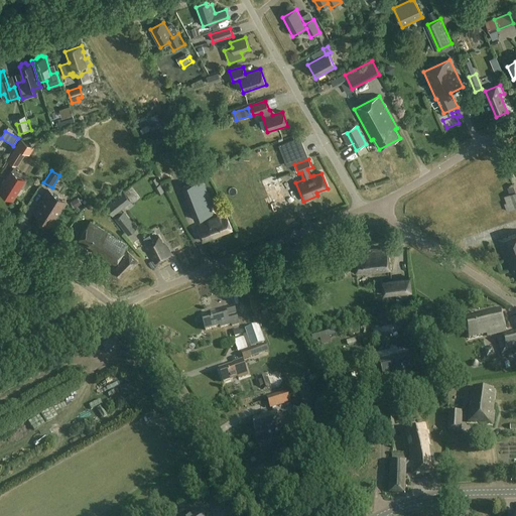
[(25,180),(12,172),(0,189),(0,191),(13,200),(16,194),(20,196),(23,190),(20,188),(25,180)]
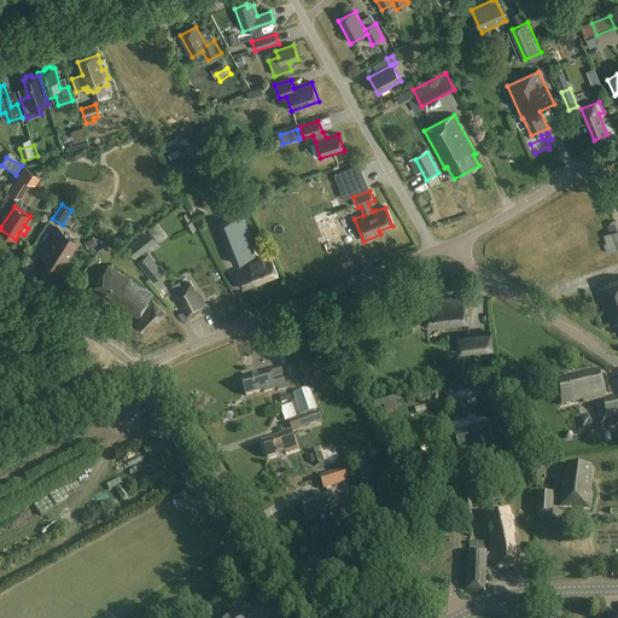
[(256,248),(243,216),(217,227),(233,266),(255,256),(252,249),(256,248)]
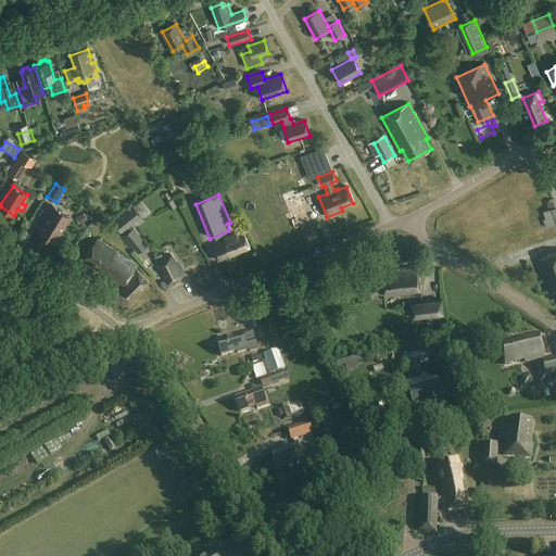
[(70,217),(52,206),(42,222),(46,223),(40,231),(54,241),(70,217)]
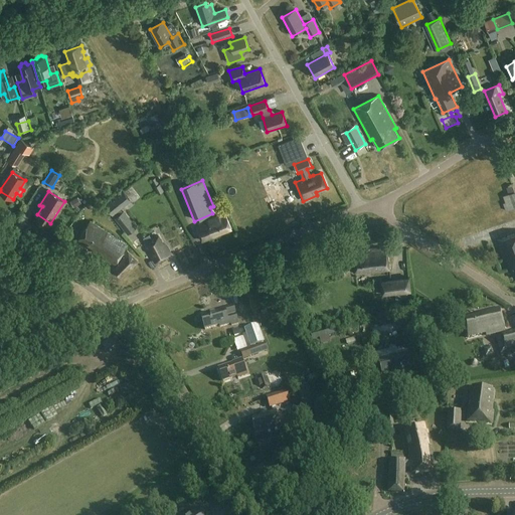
[(123,191),(105,206),(113,216),(131,201),(123,191)]
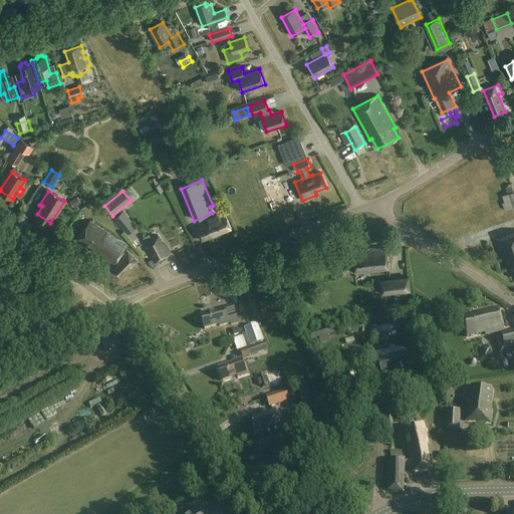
[(513,208),(513,192),(502,196),(507,211),(513,208)]
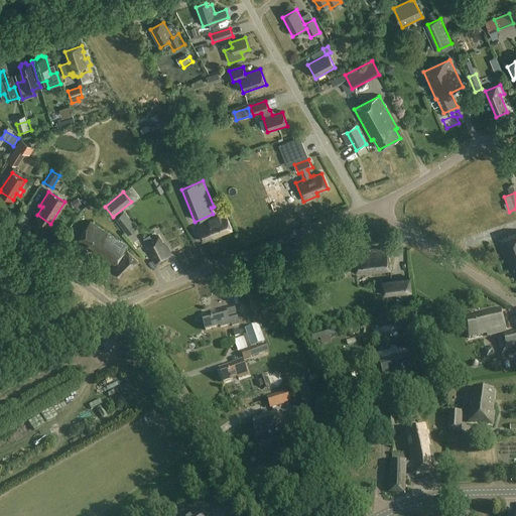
[(124,212),(115,220),(128,236),(137,228),(124,212)]
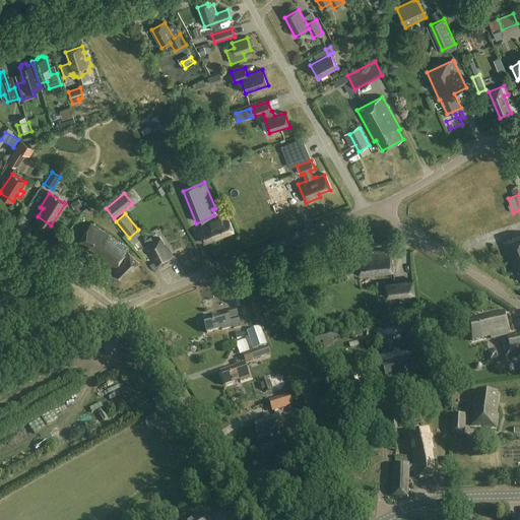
[(234,232),(229,217),(198,229),(204,243),(234,232)]
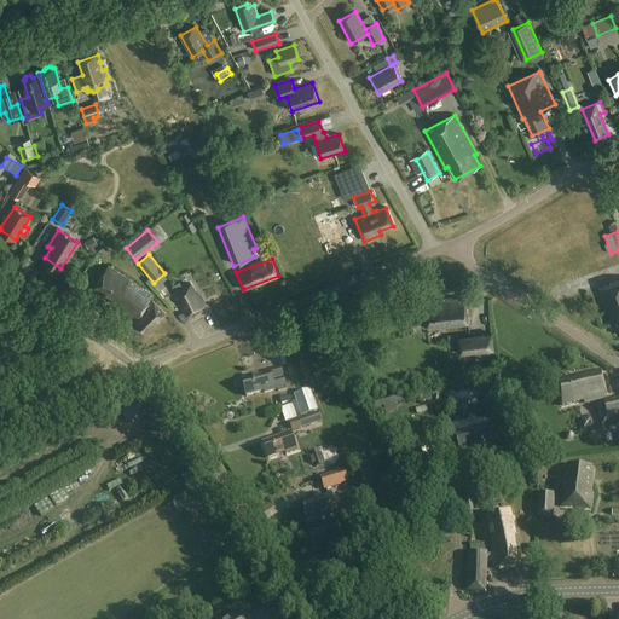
[(154,295),(109,266),(93,290),(138,319),(134,323),(146,334),(166,314),(151,299),(154,295)]
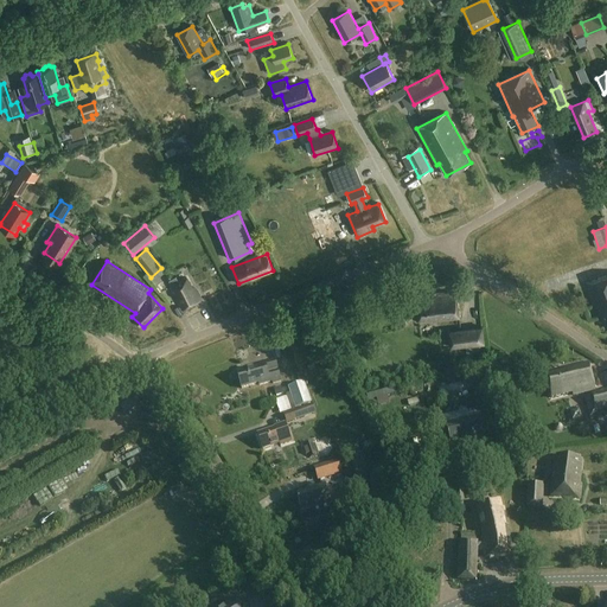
[(606,275),(587,283),(594,305),(598,304),(606,330),(606,328),(606,275)]
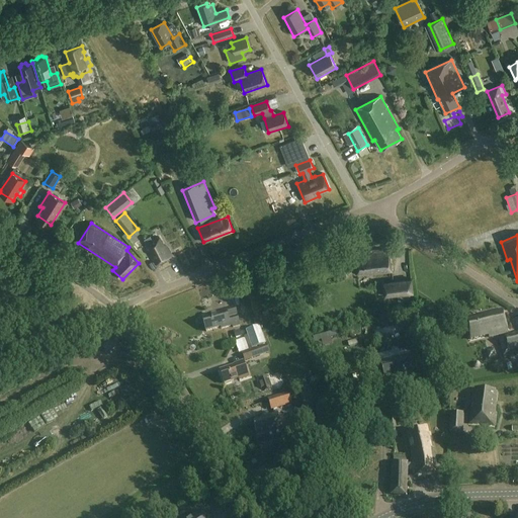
[(166,249),(160,237),(146,245),(156,264),(172,256),(168,248),(166,249)]
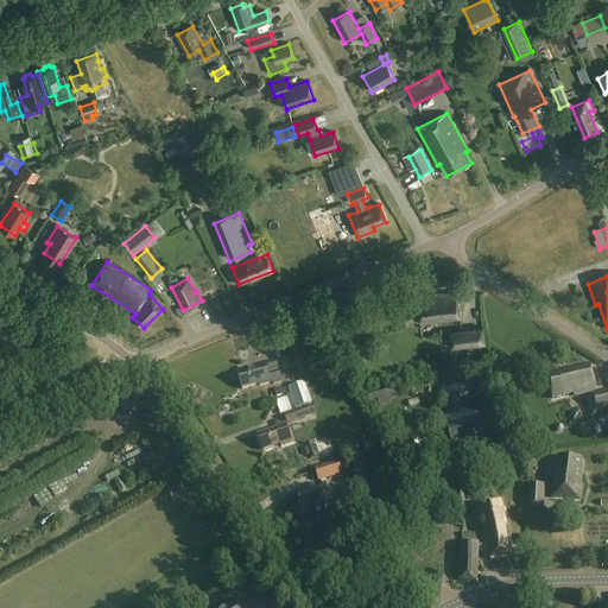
[(460,320),(457,292),(418,297),(420,322),(460,320)]
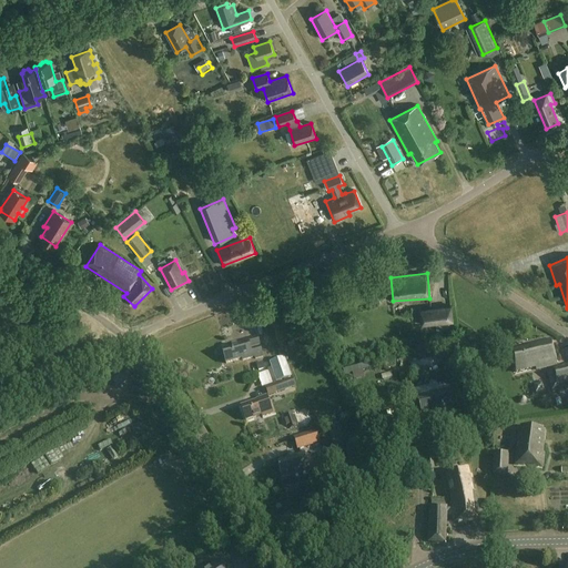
[(454,322),(452,306),(421,311),(422,325),(436,324),(437,333),(450,331),(449,323),(454,322)]
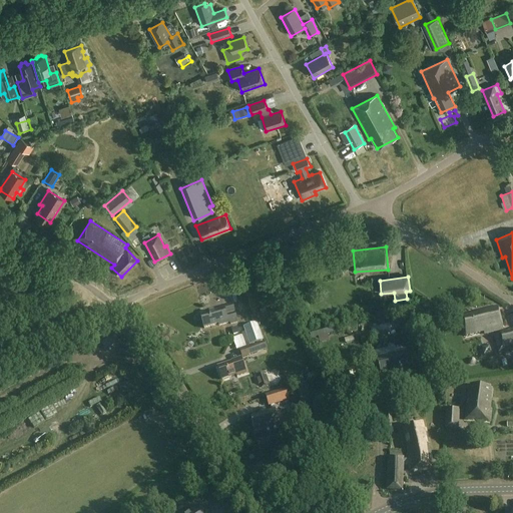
[(237,323),(232,305),(215,310),(215,311),(200,315),(204,328),(219,324),(219,326),(230,323),(230,324),(237,323)]
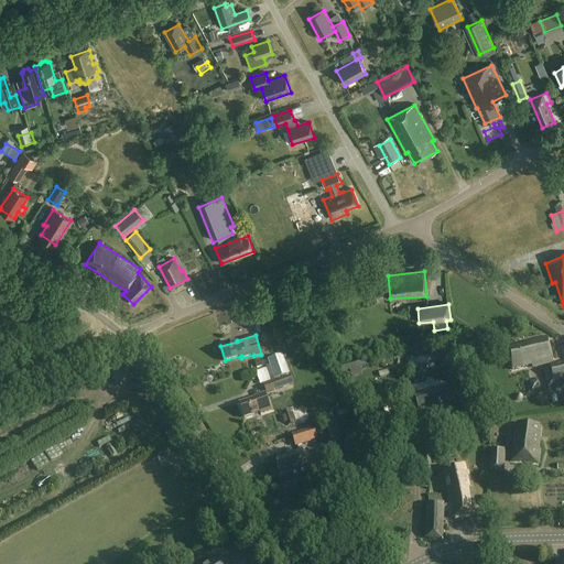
[(553,362),(546,337),(524,343),(525,345),(508,349),(512,370),(532,365),(533,367),(553,362)]
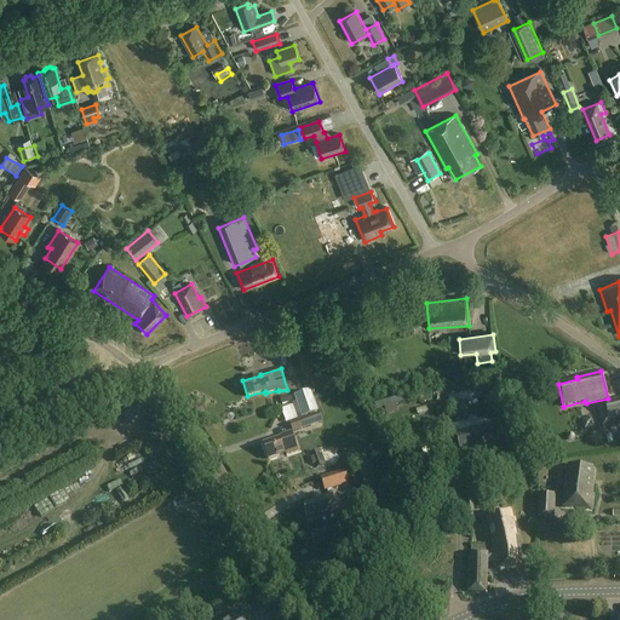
[(317,412),(311,391),(294,396),(303,419),(290,424),(293,432),(311,426),(308,414),(317,412)]
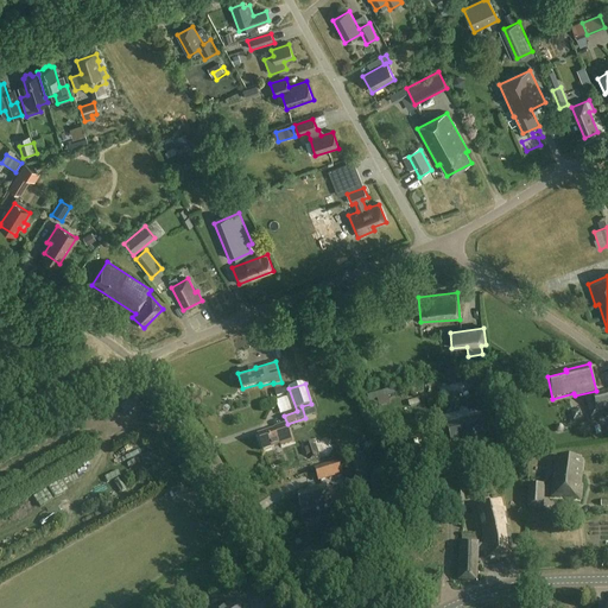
[(285,396),(283,386),(272,390),(274,398),(285,396)]
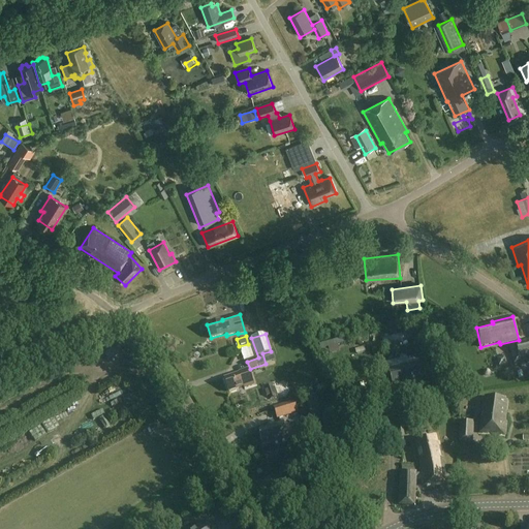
[(345,344),(344,339),(319,345),(320,349),(345,344)]
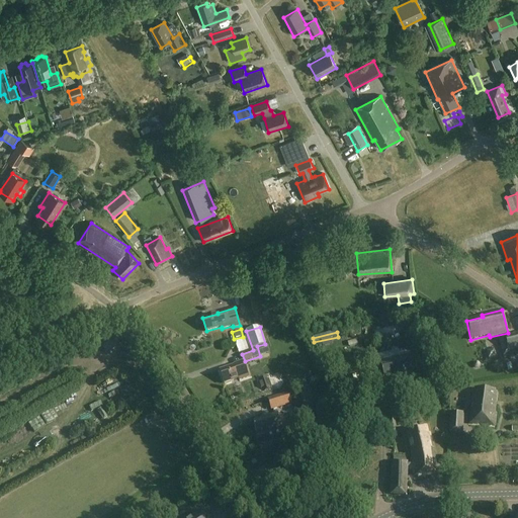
[(517,354),(517,334),(499,340),(504,358),(517,354)]
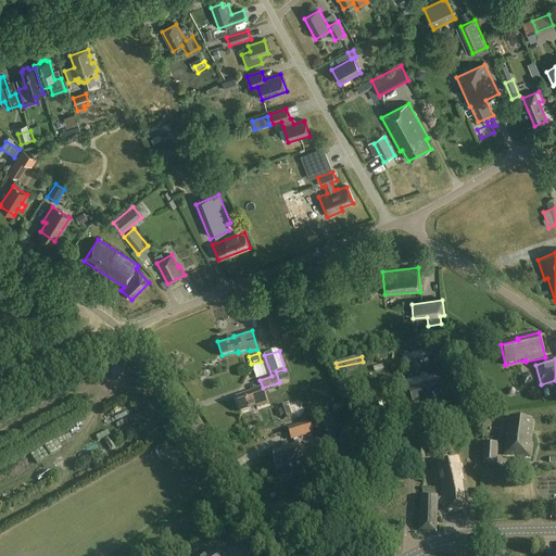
[(449,400),(442,374),(407,382),(414,407),(437,402),(438,406),(445,405),(444,401),(449,400)]
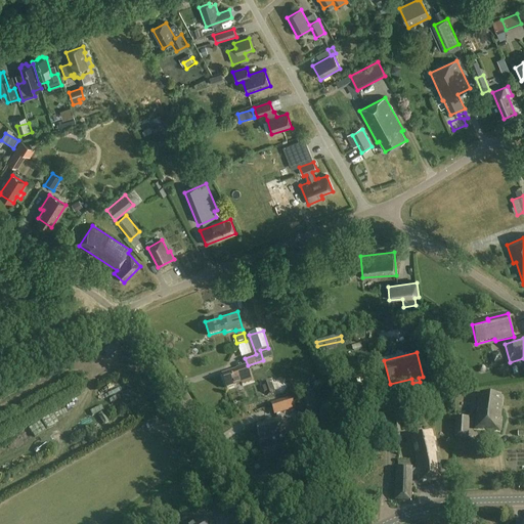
[(115,357),(113,362),(133,366),(134,361),(115,357)]
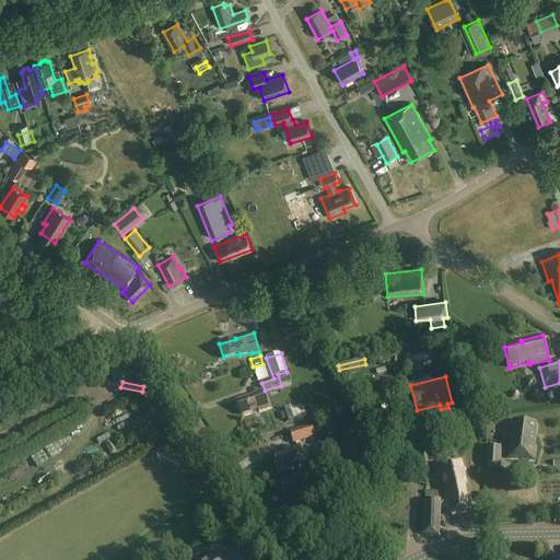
[(269,408),(263,391),(253,394),(254,396),(238,401),(243,416),(258,410),(259,411),(269,408)]
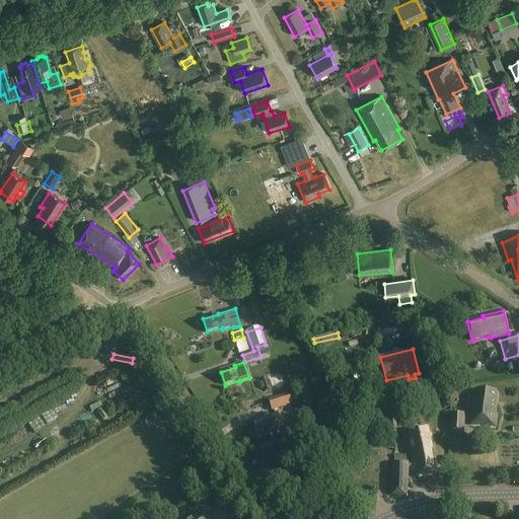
[(360,386),(369,383),(365,374),(356,377),(360,386)]
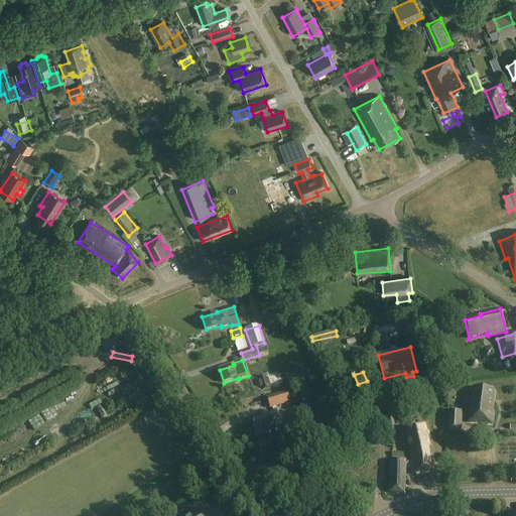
[(495,391),(471,389),(469,419),(492,421),(494,405),(495,391)]
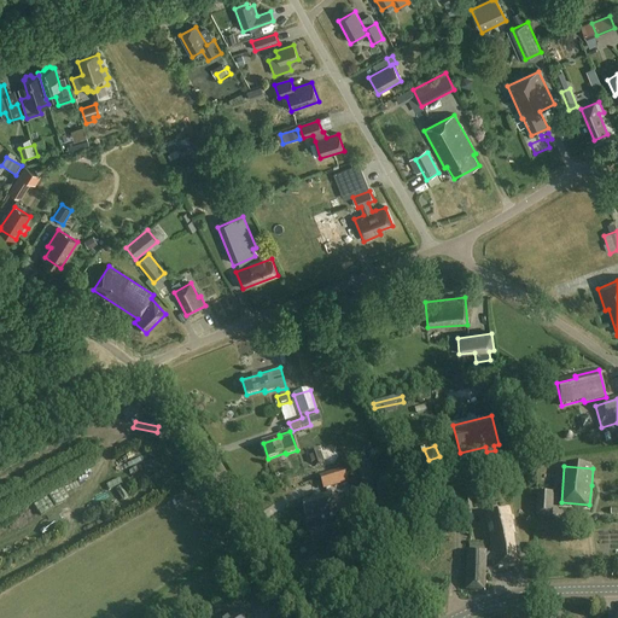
[(347,468),(320,476),(325,490),(350,482),(347,468)]
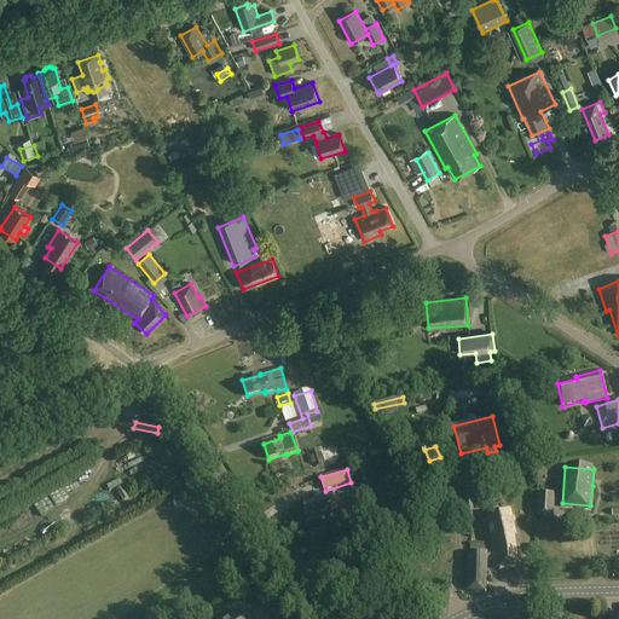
[(503,489),(502,476),(485,479),(486,491),(503,489)]
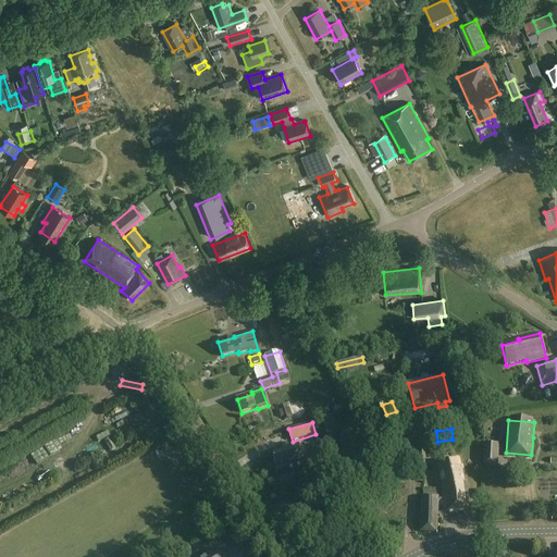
[(497,466),(497,444),(484,444),(484,466),(497,466)]
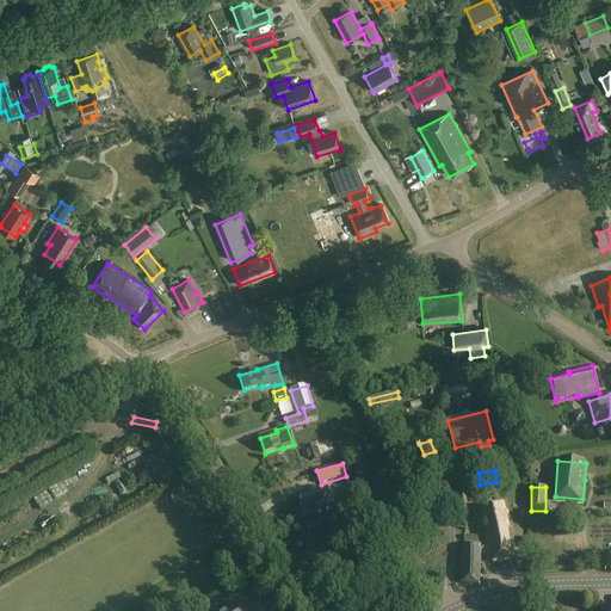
[(298,498),(304,514),(333,506),(328,488),(298,498)]
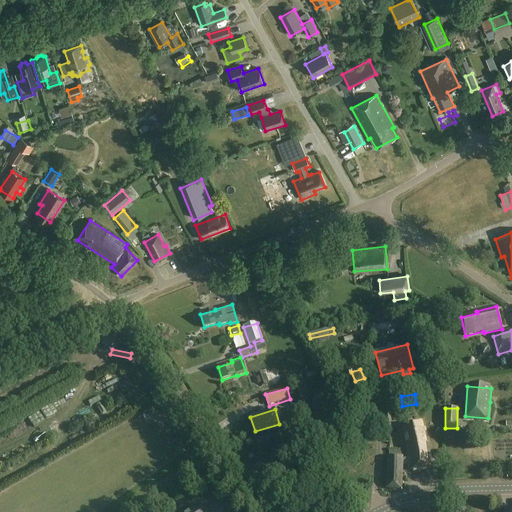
[(427,443),(421,422),(403,426),(408,452),(405,453),(406,457),(403,457),(388,456),(386,490),(402,491),(403,466),(408,465),(409,470),(432,466),(429,443),(427,443)]
